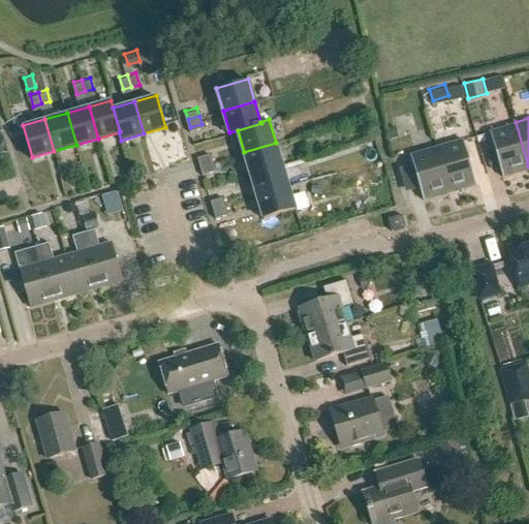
[(528,166),(516,122),(490,130),(502,175),(528,166)]
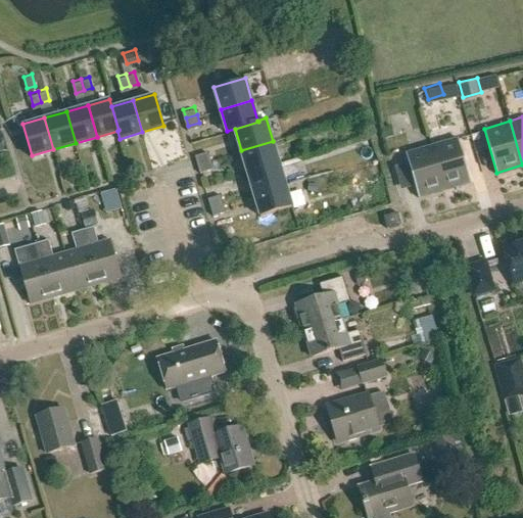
[(391,122),(382,124),(385,135),(394,132),(391,122)]
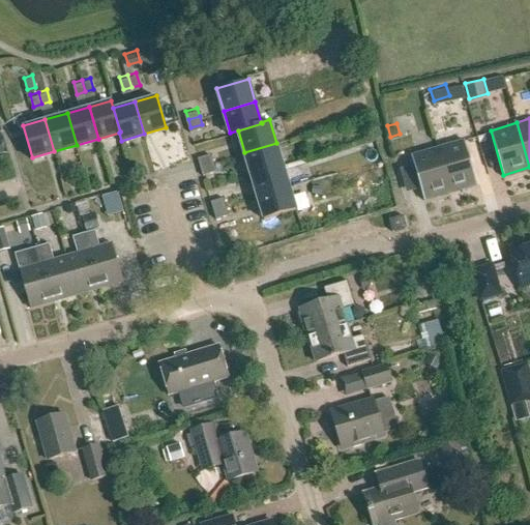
[(464,138),(438,145),(450,191),(477,182),(464,138)]
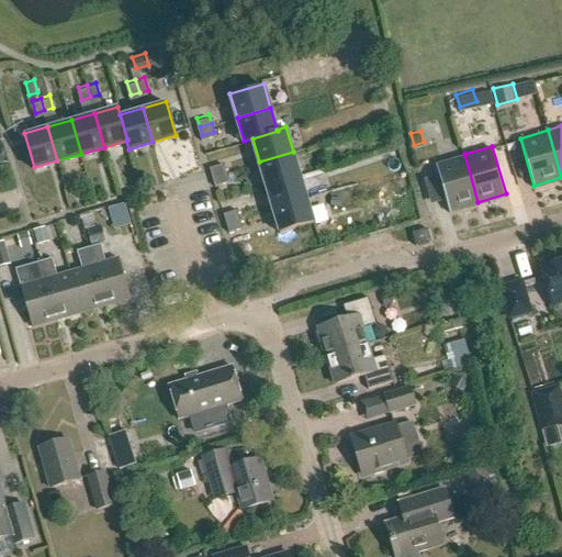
[(259,162),(266,185),(300,175),(293,152),(259,162)]
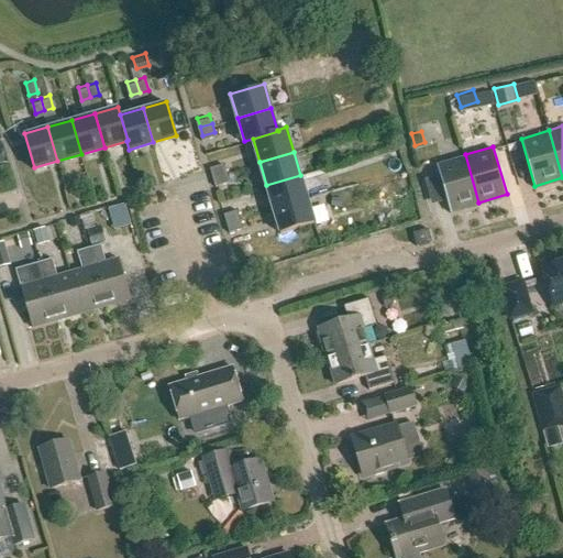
[(478,203),(465,154),(437,163),(451,210),(478,203)]
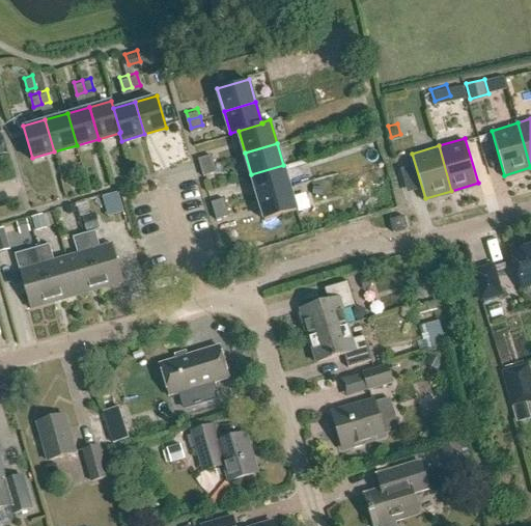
[(198,155),(201,163),(213,159),(211,150),(198,155)]
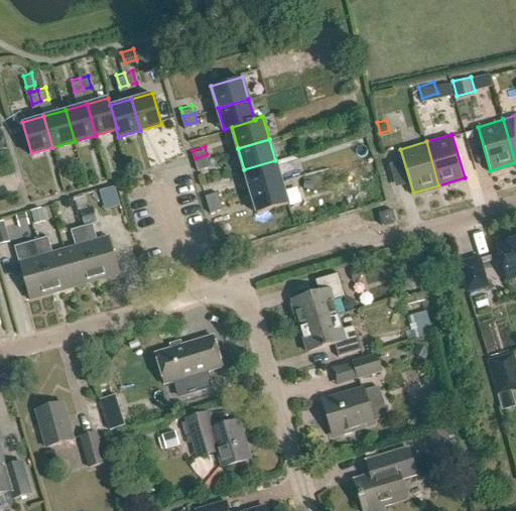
[(207,154),(196,158),(198,166),(210,162),(207,154)]
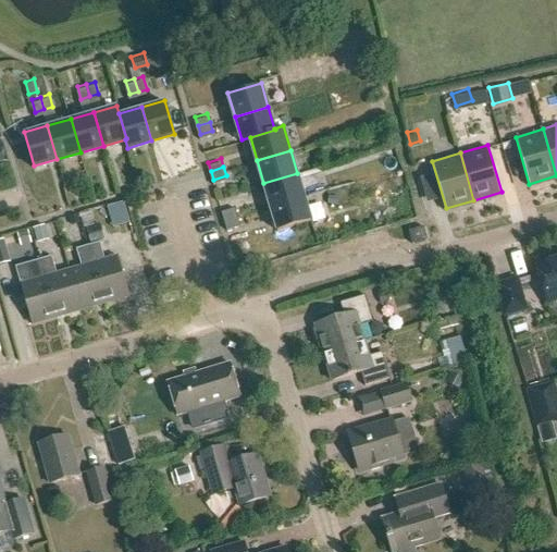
[(263,183),(270,206),(304,195),(297,173),(263,183)]
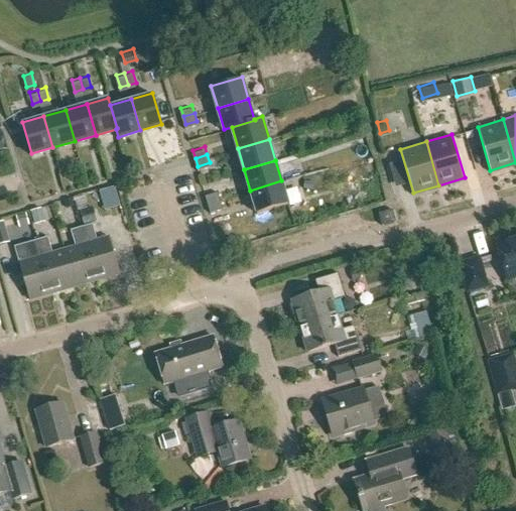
[(281,180),(250,190),(257,211),(288,202),(281,180)]
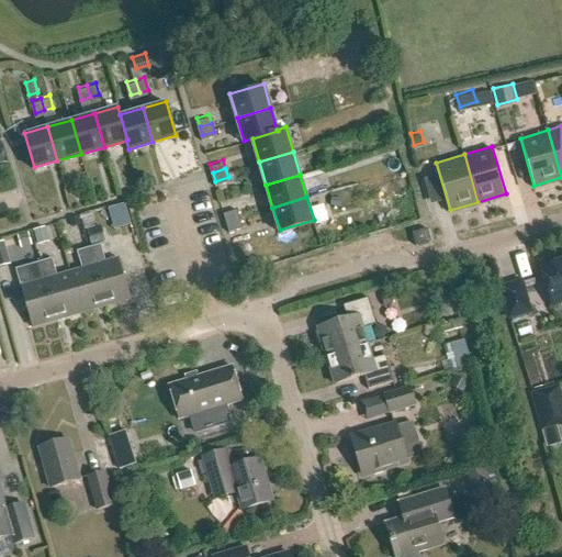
[(403,213),(401,202),(383,207),(386,216),(403,213)]
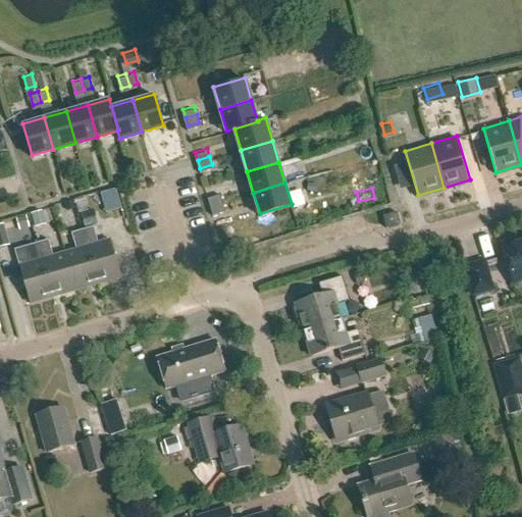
[(207,197),(210,205),(222,202),(220,193),(207,197)]
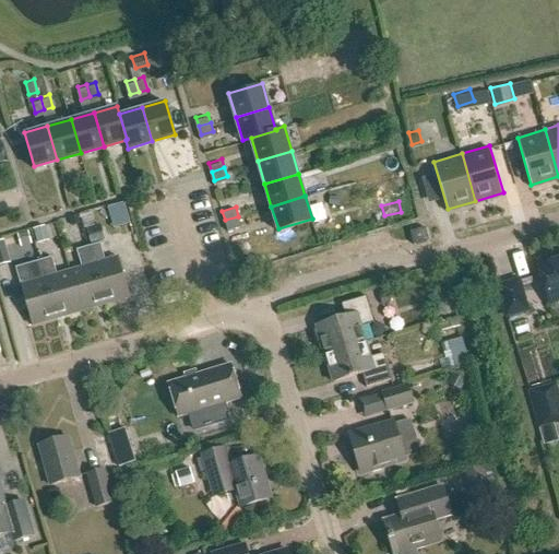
[(78,211),(69,213),(71,223),(81,220),(78,211)]
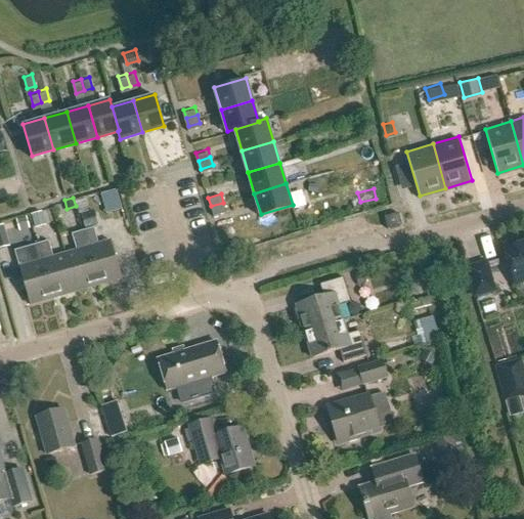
[(223,203),(211,206),(213,214),(226,211),(223,203)]
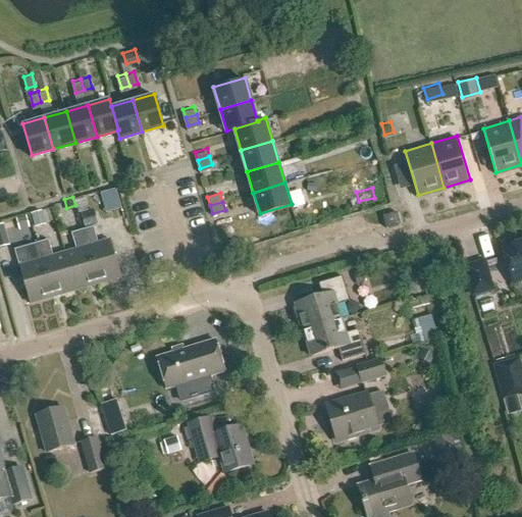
[(42,207),(32,210),(35,223),(45,221),(42,207)]
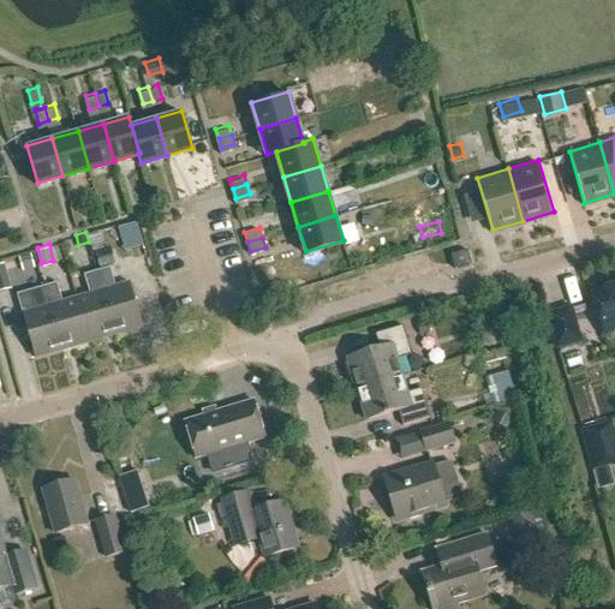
[(111,244),(95,249),(96,252),(100,263),(109,260),(115,258),(111,244)]
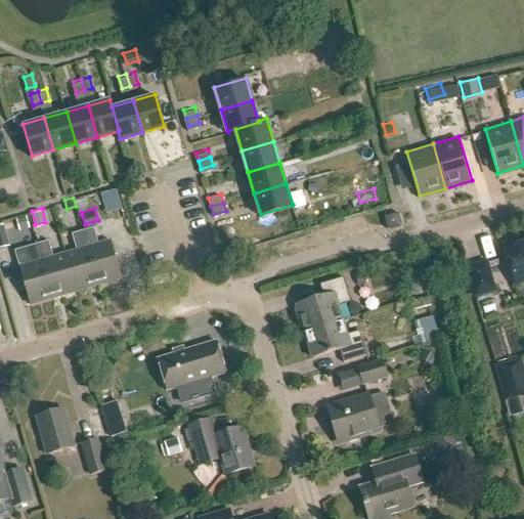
[(388,227),(401,223),(398,211),(384,214),(388,227)]
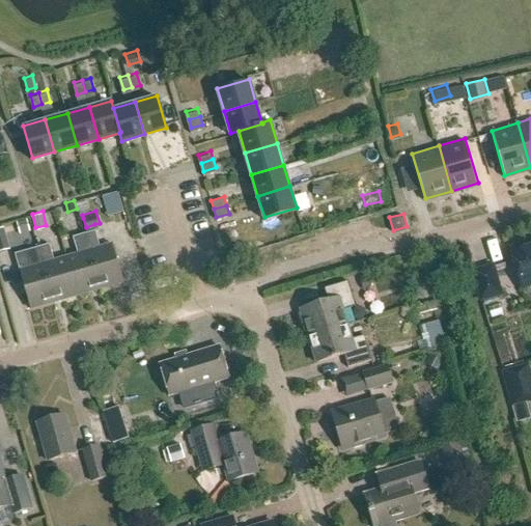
[(27,216),(17,219),(20,231),(30,228),(27,216)]
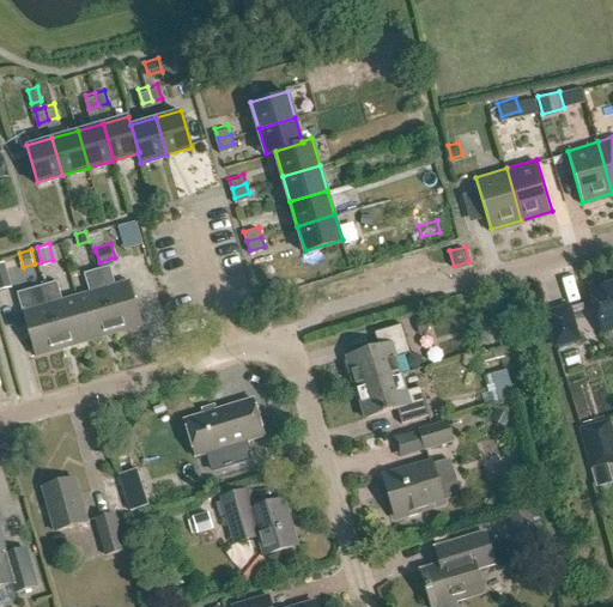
[(5,259),(0,259),(0,286),(11,284),(5,259)]
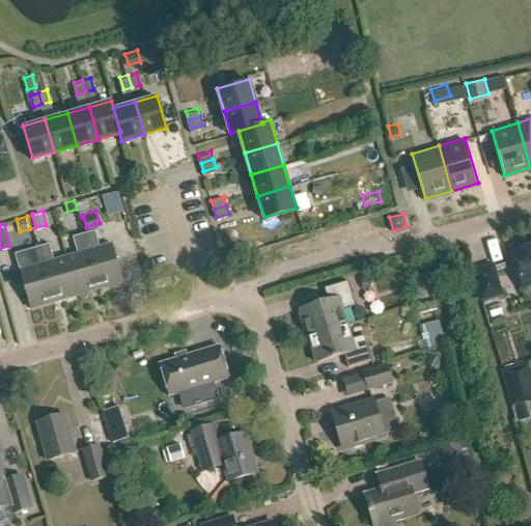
[(94,228),(84,231),(100,286),(123,279),(112,242),(100,245),(94,228)]
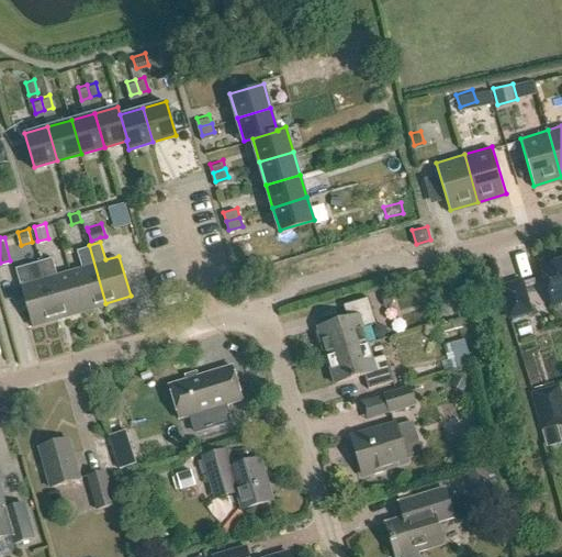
[(82,266),(69,270),(81,310),(105,303),(89,245),(77,248),(82,266)]
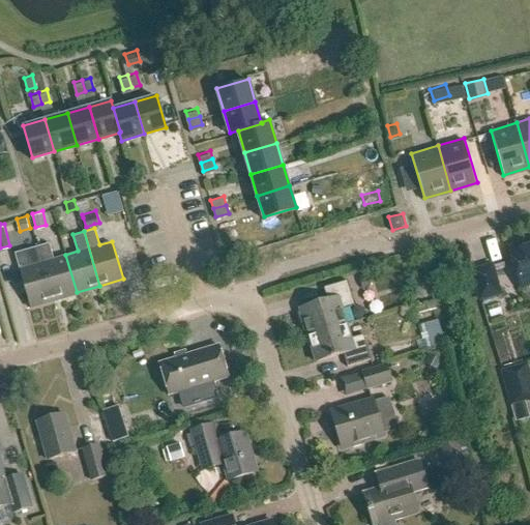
[(529,238),(509,245),(521,285),(529,282),(529,238)]
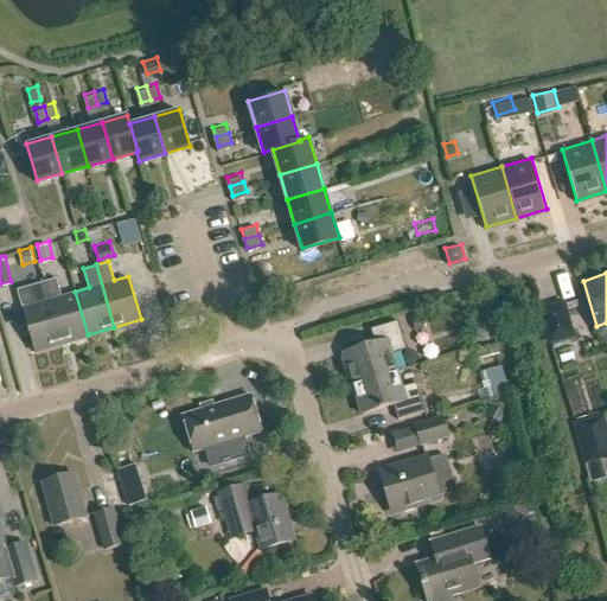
[(56,275),(43,280),(61,343),(88,334),(75,292),(62,295),(56,275)]
